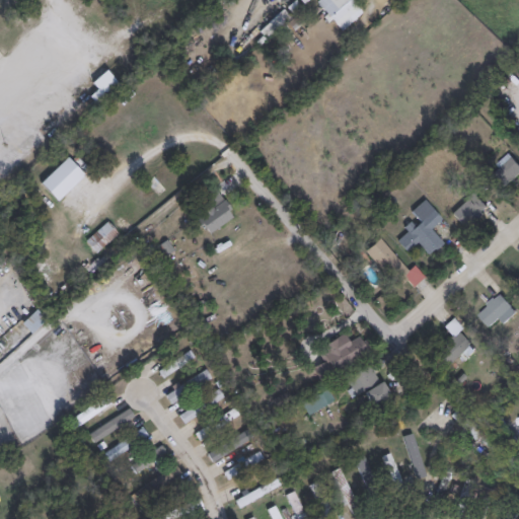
[(491,170),(513,159),(518,172),(518,178),(499,189),(491,170)]
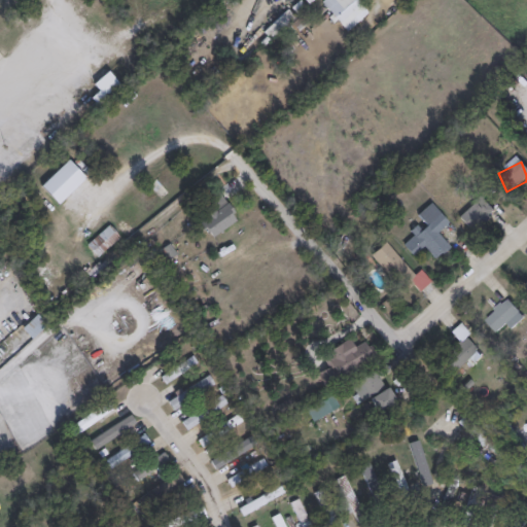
[(472,233),(458,218),(479,197),(493,211),(472,233)]
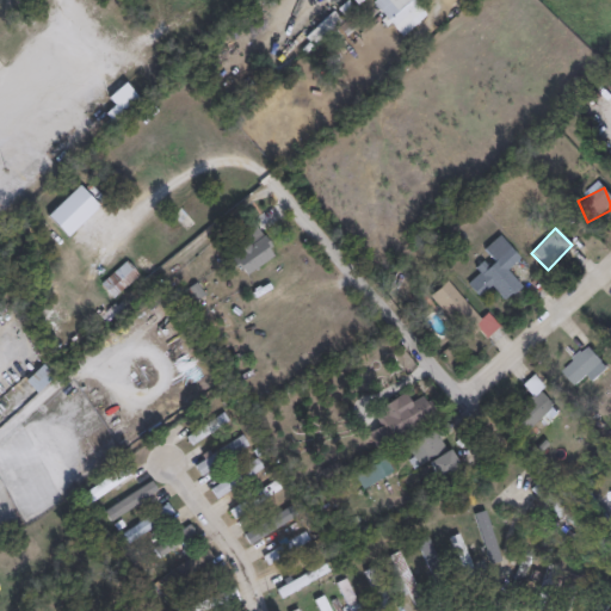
[(492,287),(476,296),(470,287),(482,279),(475,270),(491,259),(482,248),(500,235),(518,261),(506,269),(519,289),(501,301),(492,287)]
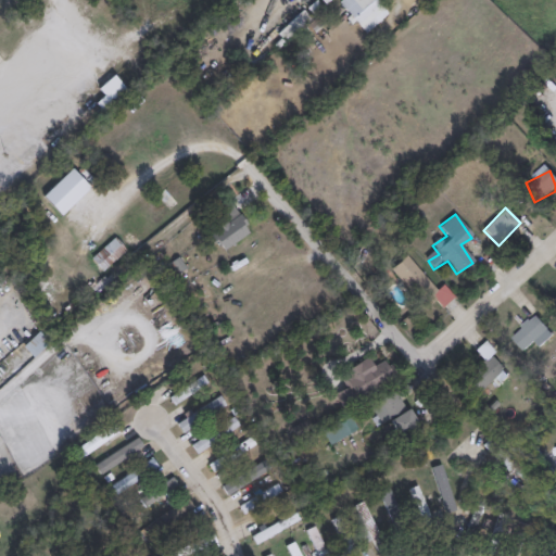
[(436,291),(442,286),(453,298),(441,308),(434,301),(424,310),(389,270),(406,256),(436,291)]
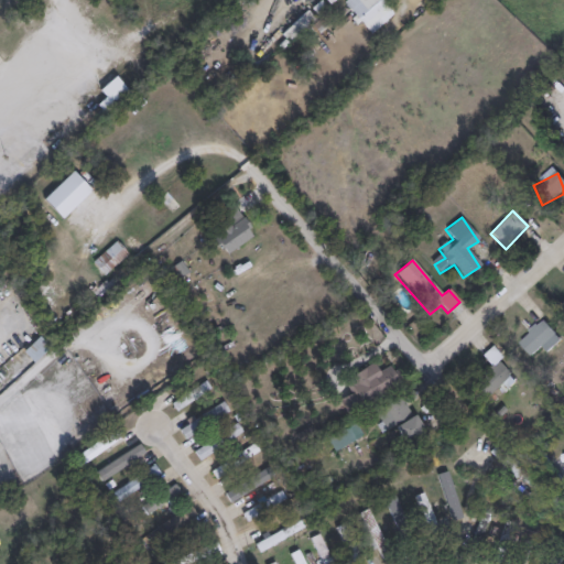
[(540,348),(530,358),(517,344),(541,321),(560,340),(545,354),(540,348)]
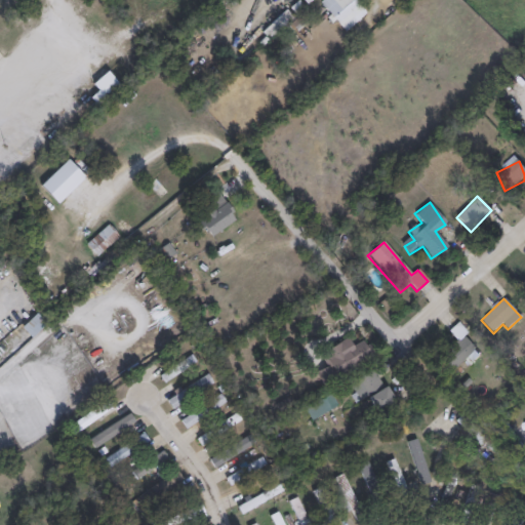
[(449,331),(453,327),(474,350),(451,372),(438,359),(457,340),(449,331)]
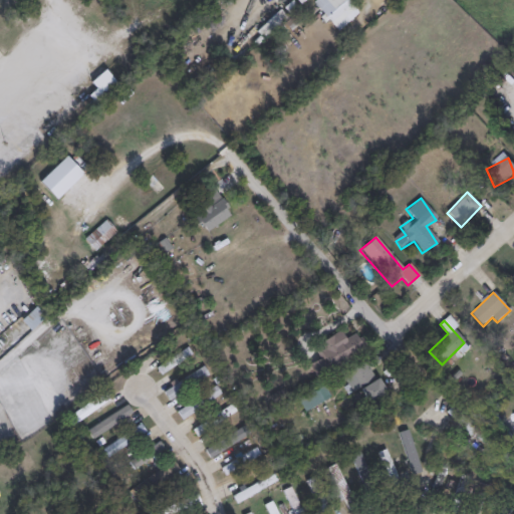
[(366,350),(316,379),(309,365),(320,359),(313,346),(339,331),(344,339),(356,332),(366,350)]
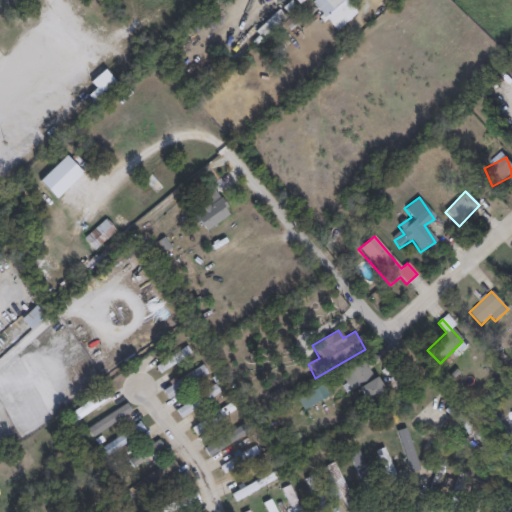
[(154,367),(185,346),(189,353),(159,374),(154,367)]
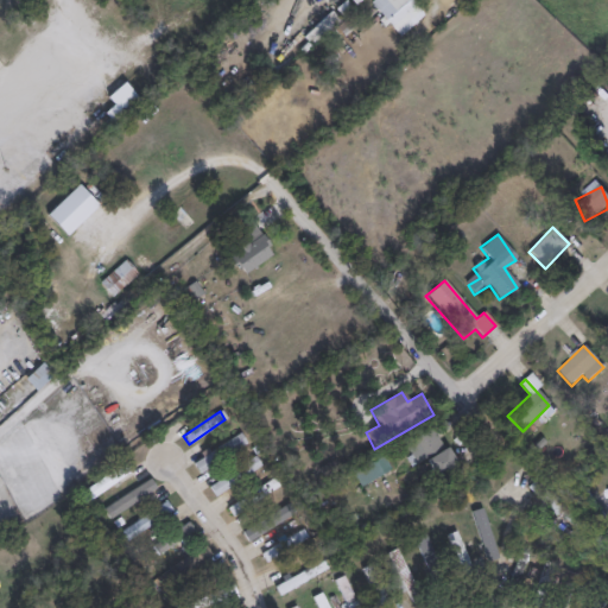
[(209,488),(253,456),(259,466),(216,498),(209,488)]
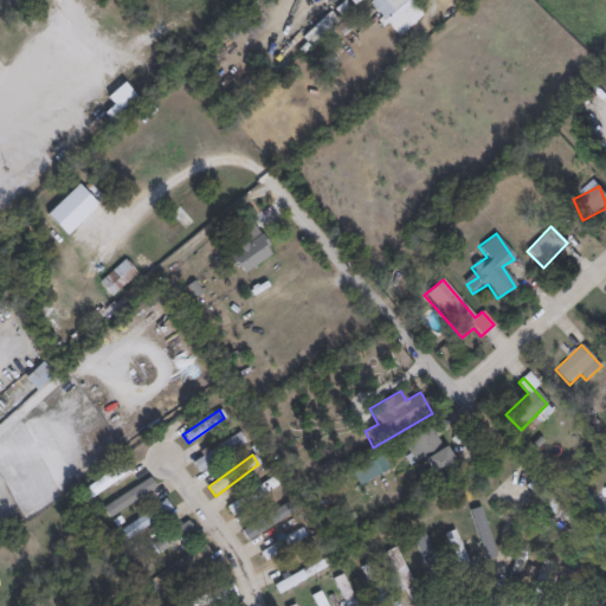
[(277,485),(232,515),(226,508),(271,477),(277,485)]
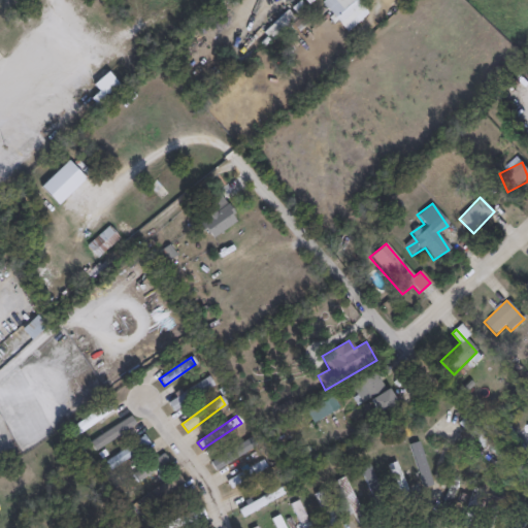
[(255,444),(213,469),(209,461),(250,436),(255,444)]
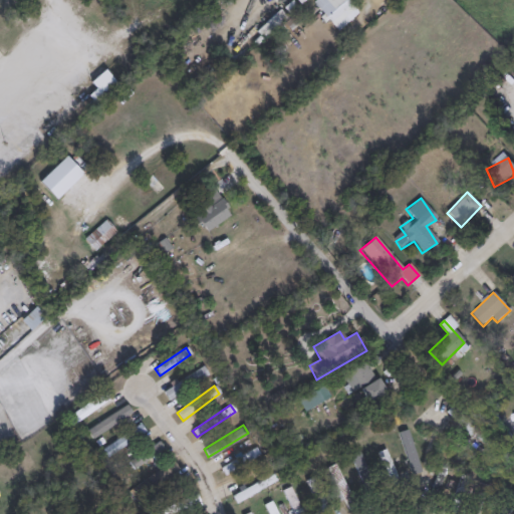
[(163,447),(136,472),(131,465),(157,441),(163,447)]
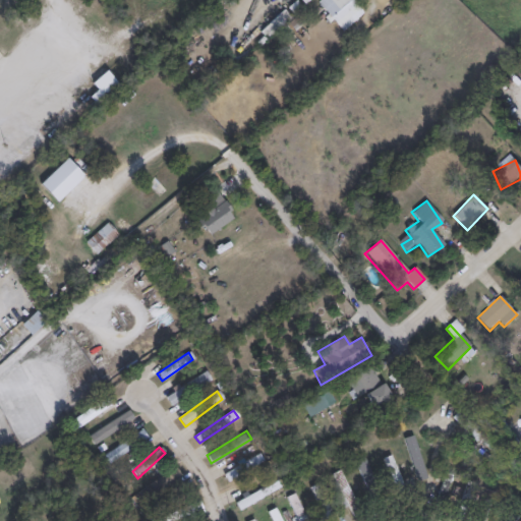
[(396,487),(381,461),(389,457),(404,482),(396,487)]
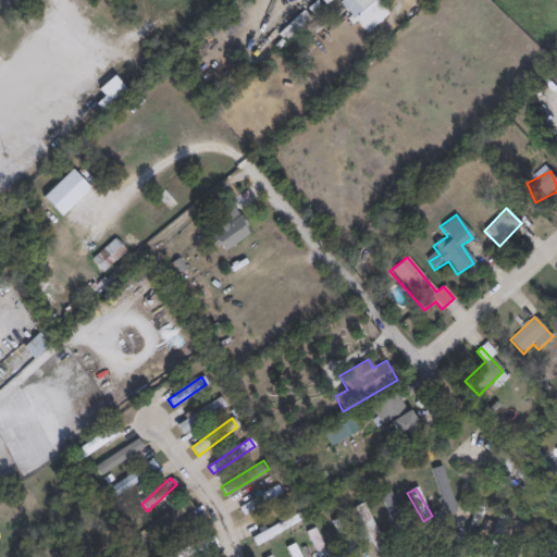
[(164,517),(186,500),(196,514),(174,530),(164,517)]
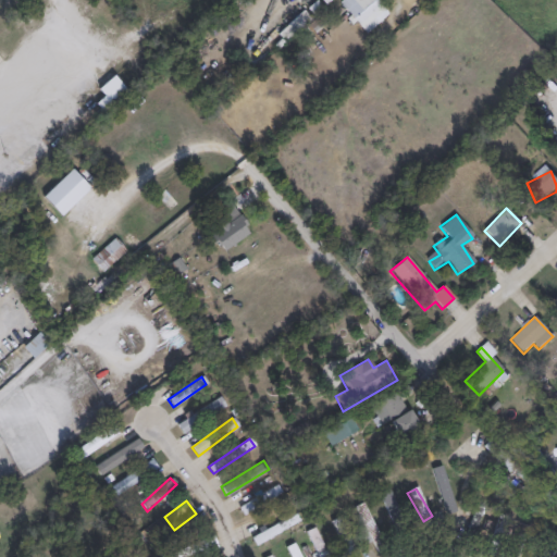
[(249,539),(296,515),(299,522),(254,546),(249,539)]
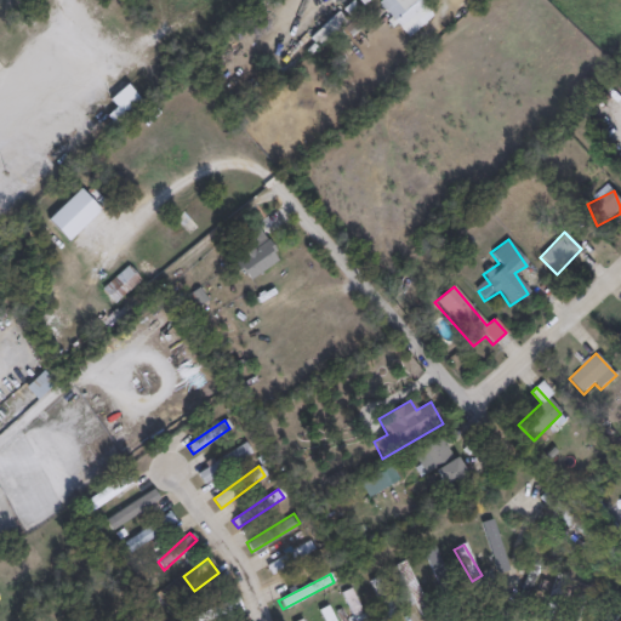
[(388,620),(370,581),(379,577),(398,620),(394,620),(388,620)]
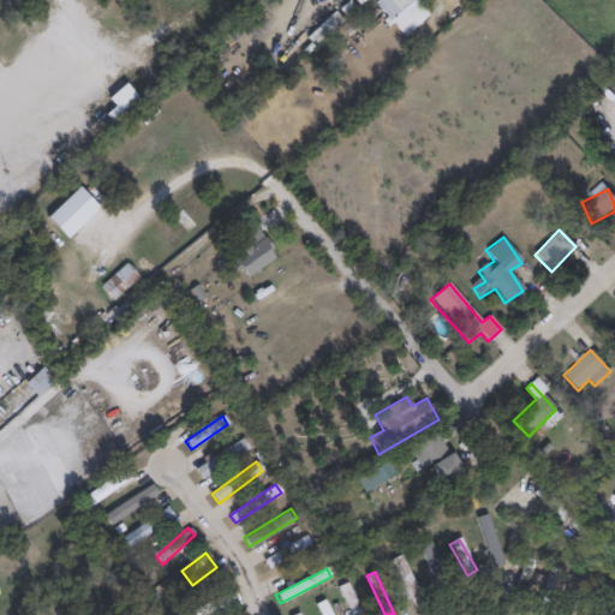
[(351,614),(339,587),(347,584),(360,614),(351,614)]
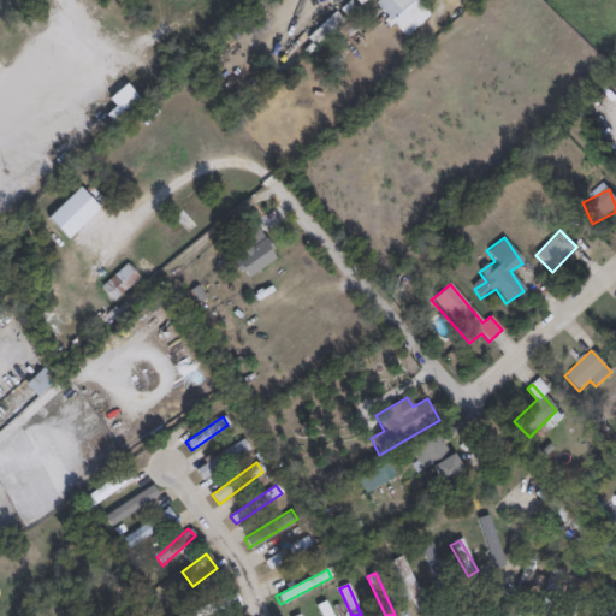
[(580,587),(572,615),(562,615),(570,585),(580,587)]
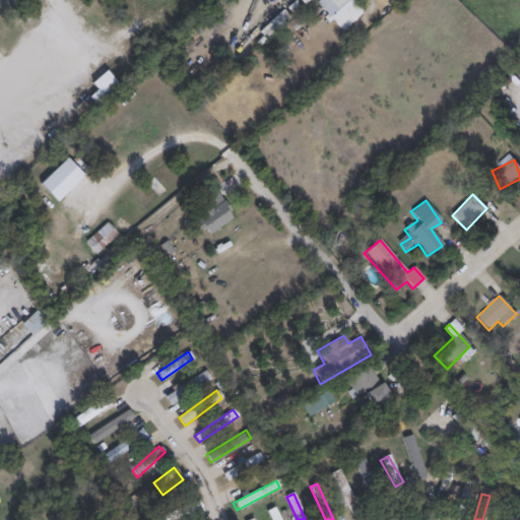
[(170,519),(153,519),(152,517),(194,500),(198,508),(170,519)]
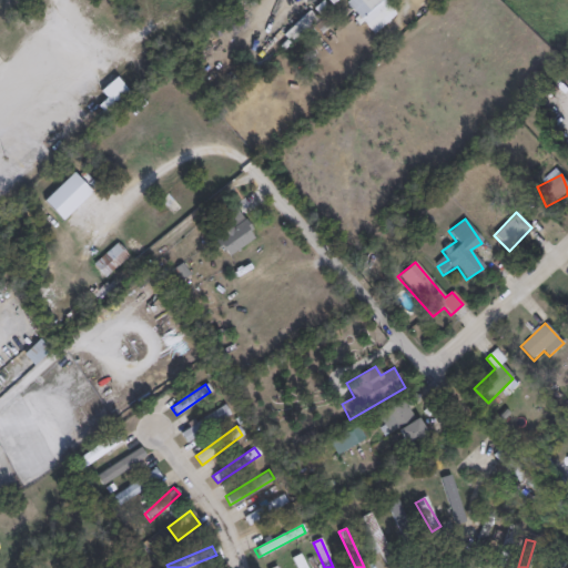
[(304,567),(294,567),(290,560),(297,556),(304,567)]
